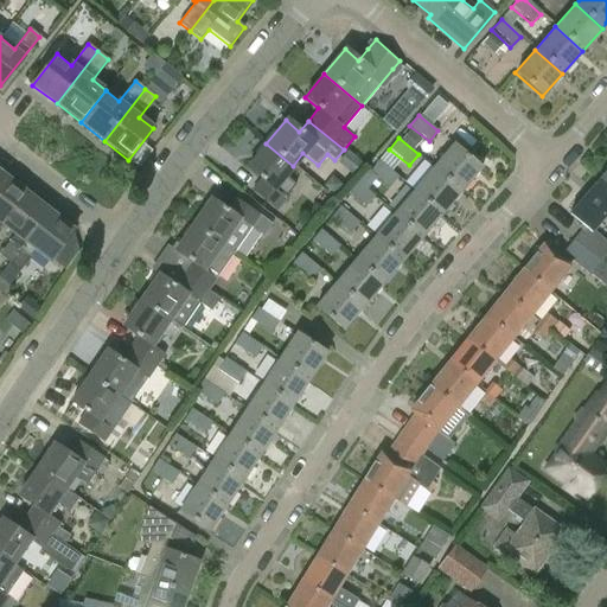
[(273,190),(293,166),(266,144),(246,167),(260,179),(250,191),(274,211),(283,199),(273,190)]
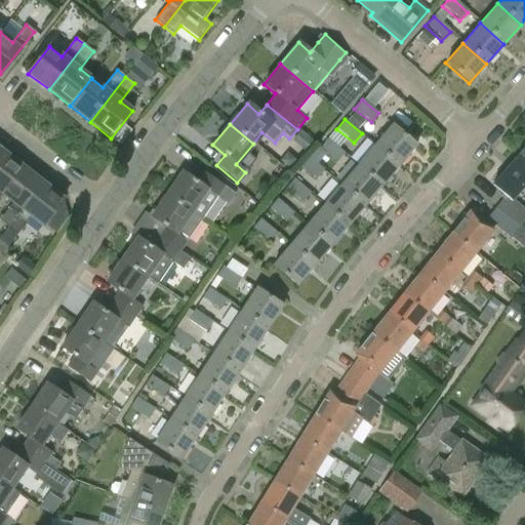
[(391,124),(373,145),(398,165),(415,146),(391,124)]
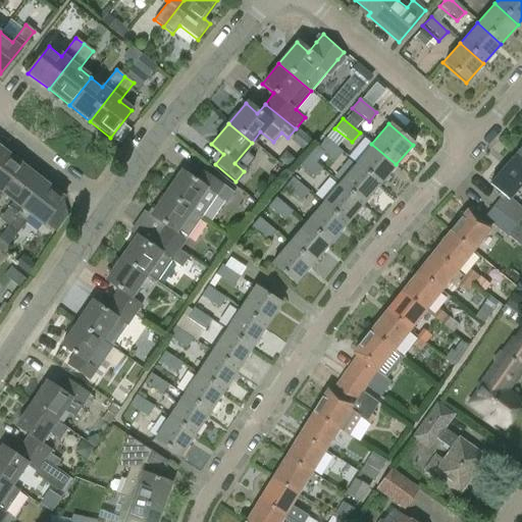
[(318,148),(334,162),(343,152),(326,139),(318,148)]
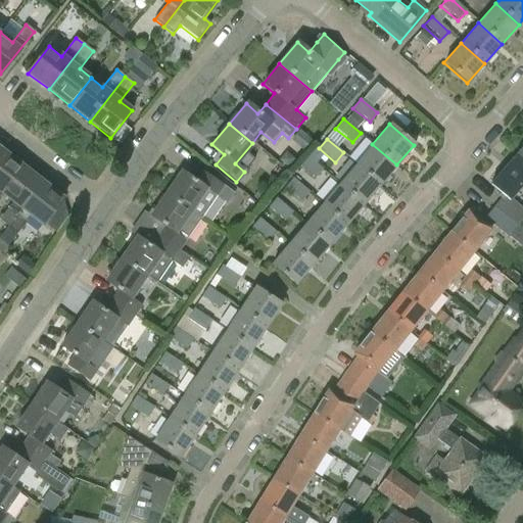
[(372,144),(354,163),(379,185),(396,164),(372,144)]
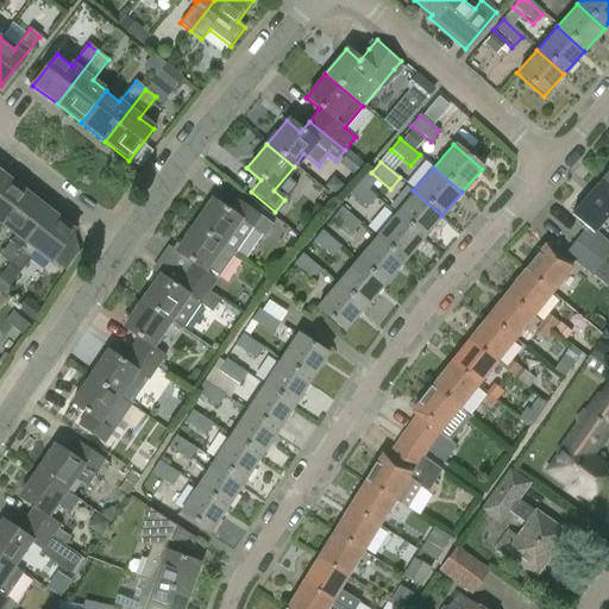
[(25,193),(1,175),(0,175),(0,224),(1,225),(25,193)]
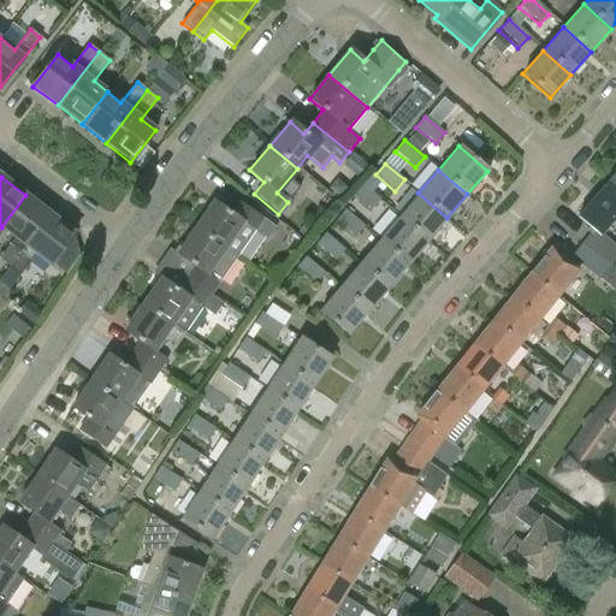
[(360,182),(359,183),(350,194),(371,211),(380,200),(360,182)]
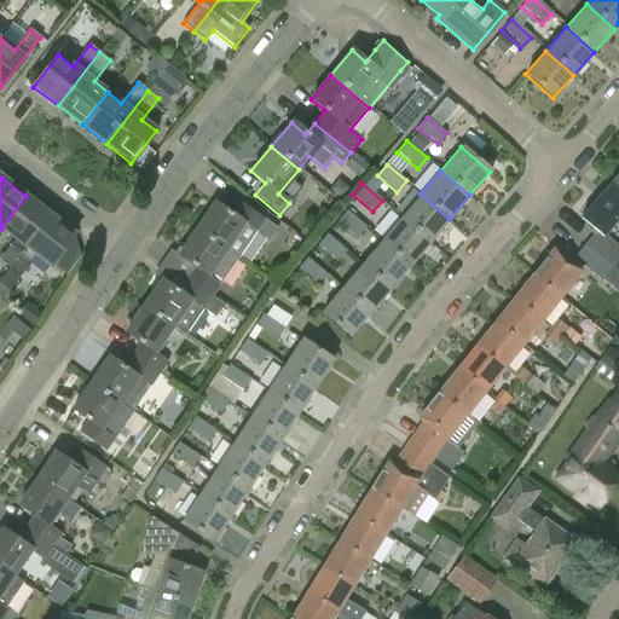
[(618,273),(618,247),(605,236),(618,218),(618,194),(609,185),(579,220),(590,230),(589,232),(593,236),(585,243),(613,268),(618,273)]
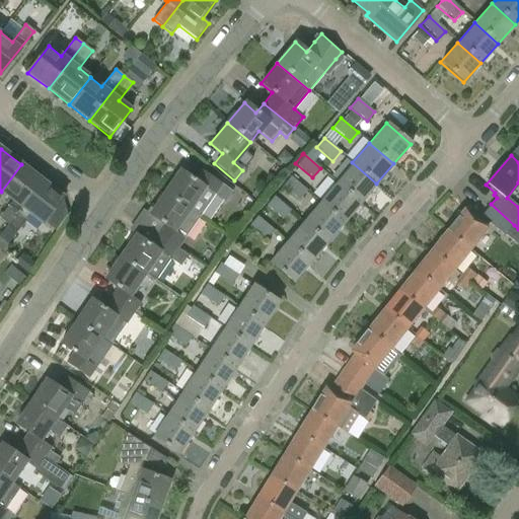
[(336,182),(360,204),(376,183),(352,162),(336,182)]
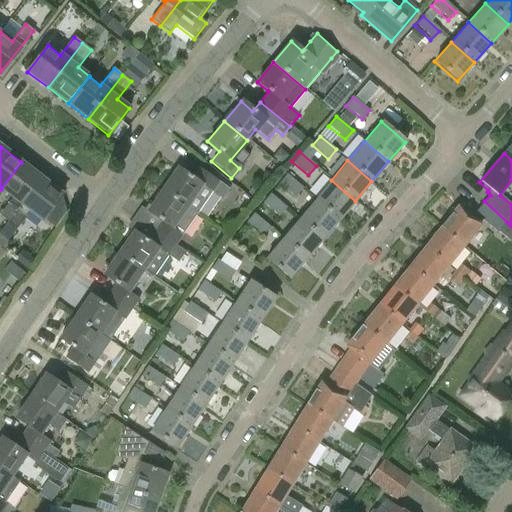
[(0,212),(0,216),(7,221),(41,178),(21,162),(1,189),(12,197),(0,212)]
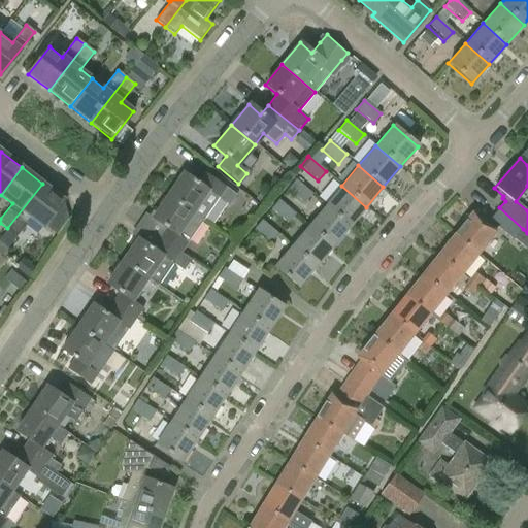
[(182,173),(166,197),(203,222),(219,198),(229,206),(236,195),(215,179),(215,180),(202,171),(195,182),(182,173)]
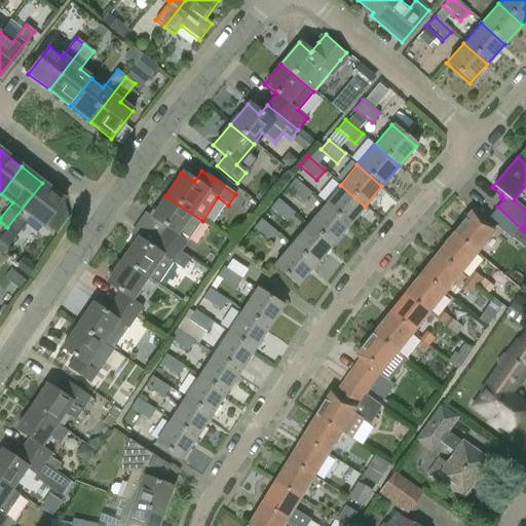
[(295,179),(294,180),(287,189),(303,202),(311,193),(295,179)]
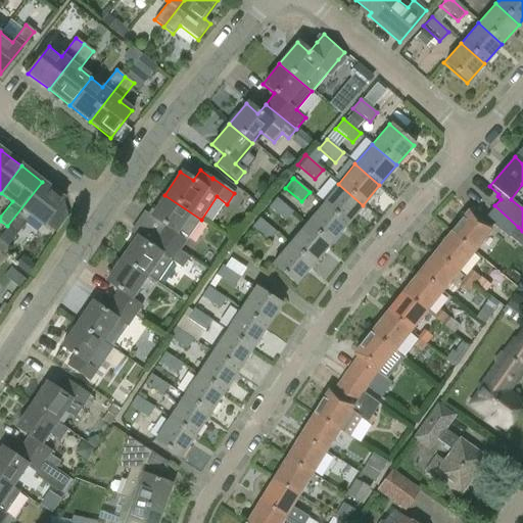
[(62,198),(42,182),(7,226),(0,234),(0,240),(6,245),(30,216),(41,225),(62,198)]
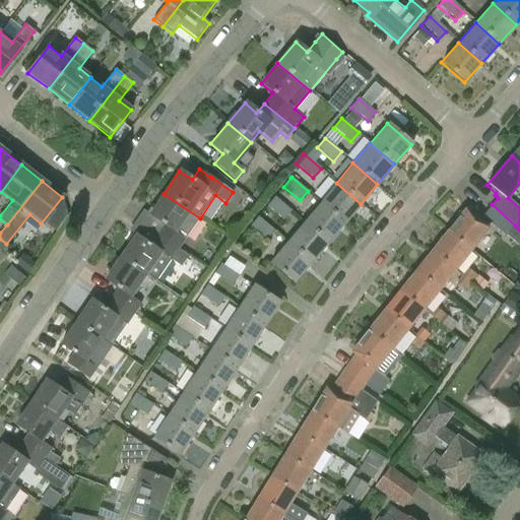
[(343,223),(361,204),(336,183),(319,202),(343,223)]
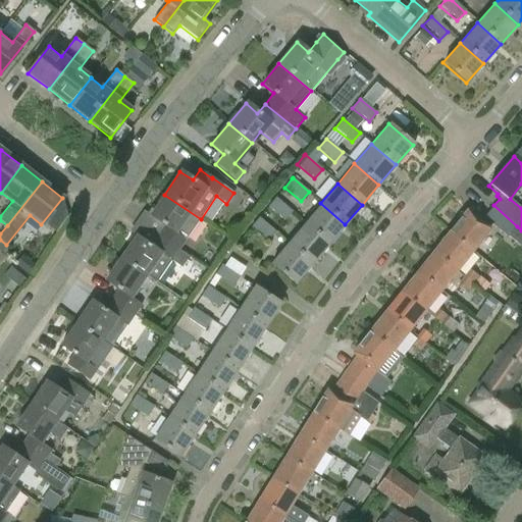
[(162,224),(155,235),(177,250),(185,241),(186,241),(201,219),(164,195),(149,215),(162,224)]
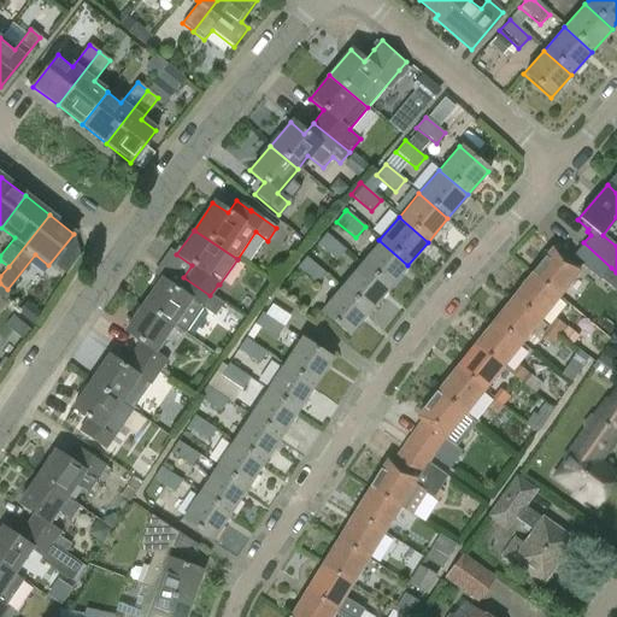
[(327,234),(317,245),(338,263),(346,250),(327,234)]
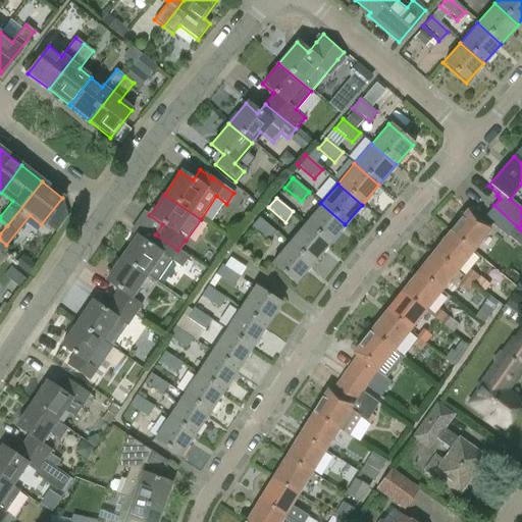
[(304,223),(328,245),(345,224),(320,203),(304,223)]
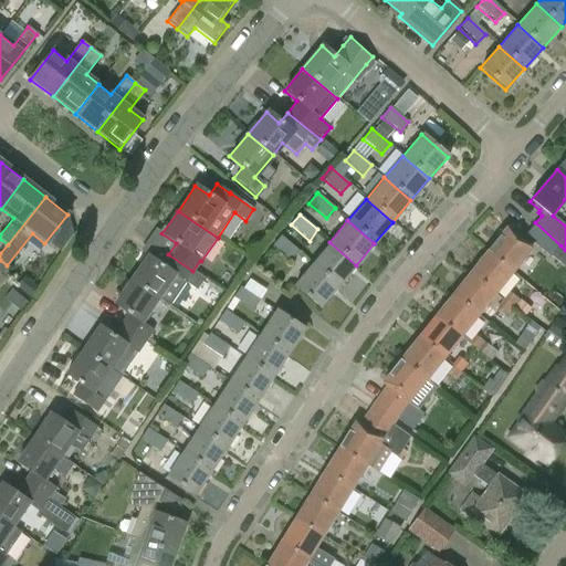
[(485,252),(486,253),(511,274),(530,250),(527,249),(532,243),(551,258),(561,245),(535,222),(524,237),(513,229),(510,233),(505,230),(499,239),(498,238),(485,252)]
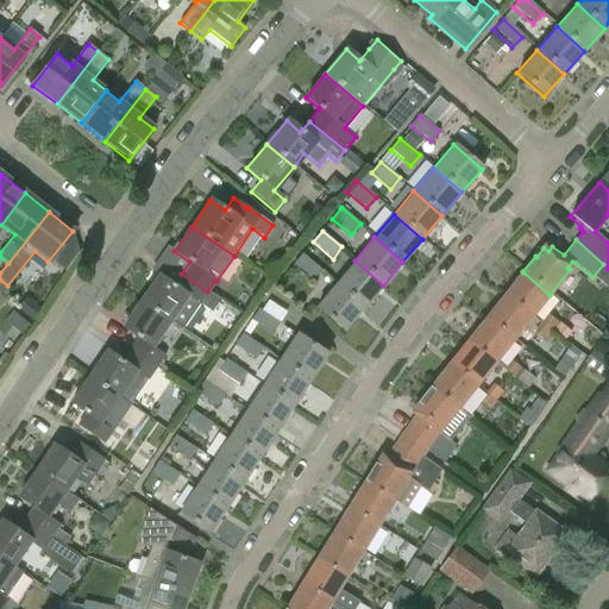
[(302,253),(293,265),(312,281),(321,270),(302,253)]
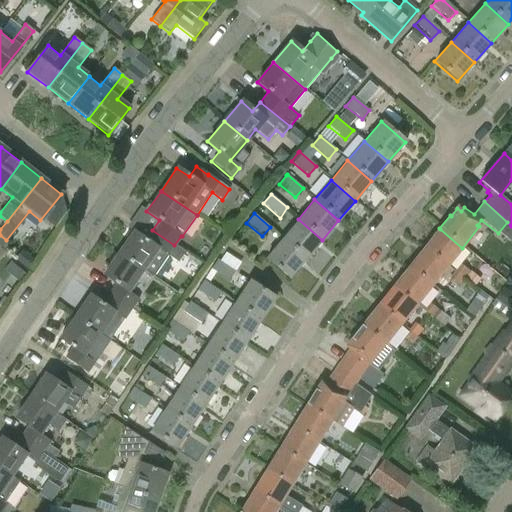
[(281,239),(305,259),(322,240),(298,219),(281,239)]
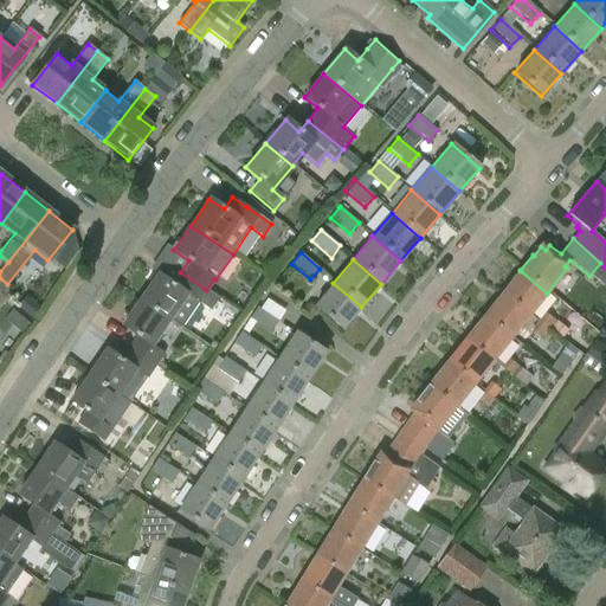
[(530,315),(547,294),(521,271),(502,295),(530,315)]
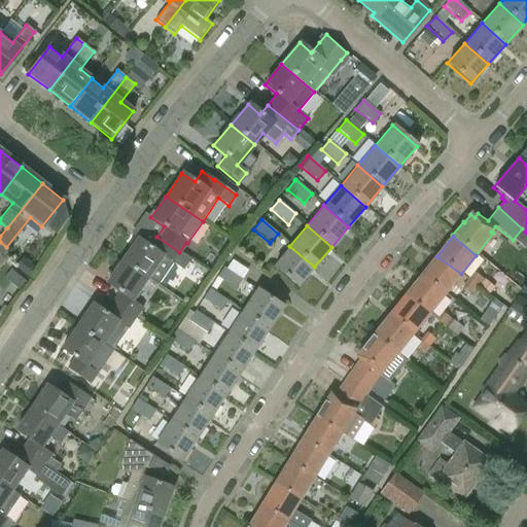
[(136,238),(120,260),(145,278),(156,285),(172,262),(182,270),(188,259),(179,252),(156,237),(149,247),(136,238)]
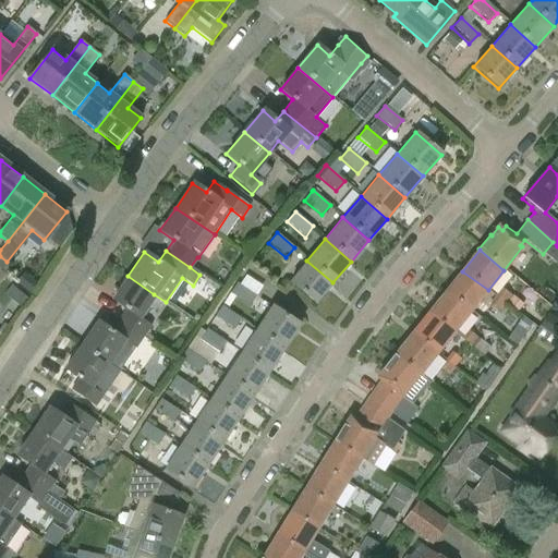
[(314,304),(332,282),(306,261),(288,282),(314,304)]
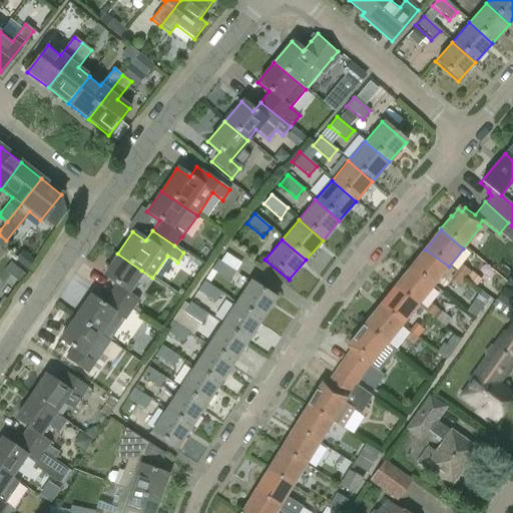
[(425,249),(410,269),(433,286),(449,267),(425,249)]
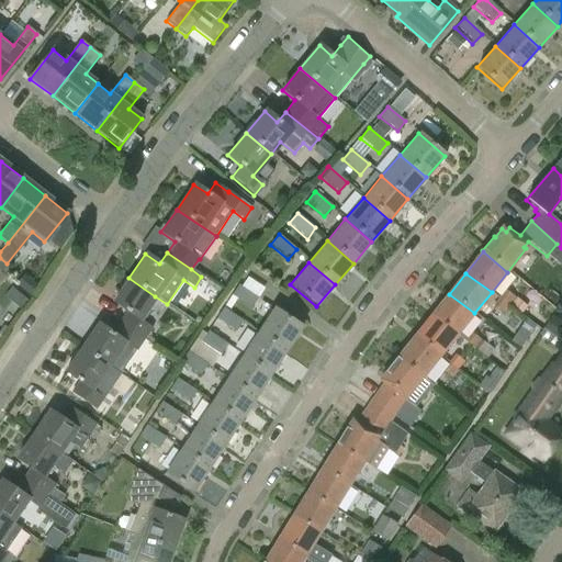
[(125,311),(117,323),(142,339),(149,328),(138,319),(155,296),(128,278),(112,302),(125,311)]
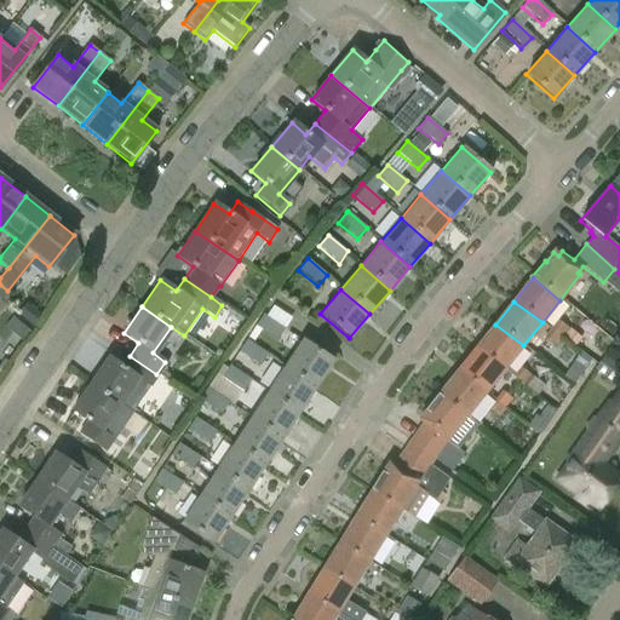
[(285,328),(263,315),(256,327),(277,342),(285,328)]
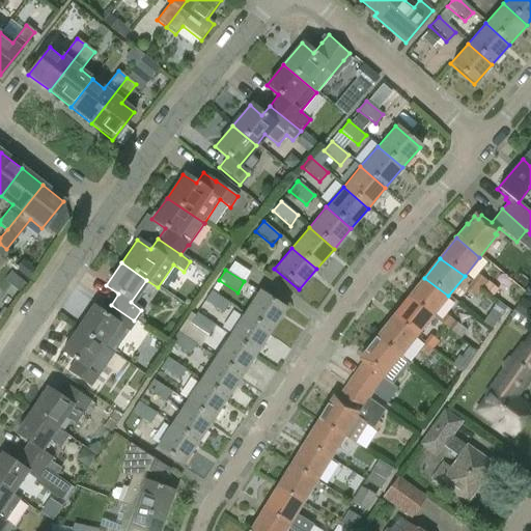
[(478,274),(472,281),(480,288),(486,281),(478,274)]
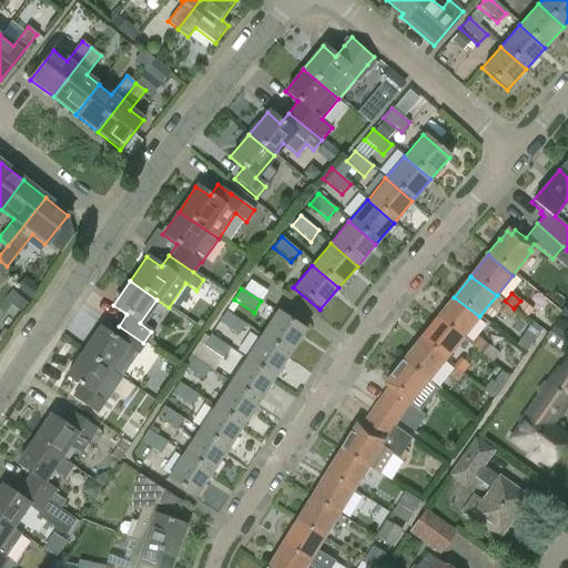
[(454,297),(436,318),(462,338),(479,316),(454,297)]
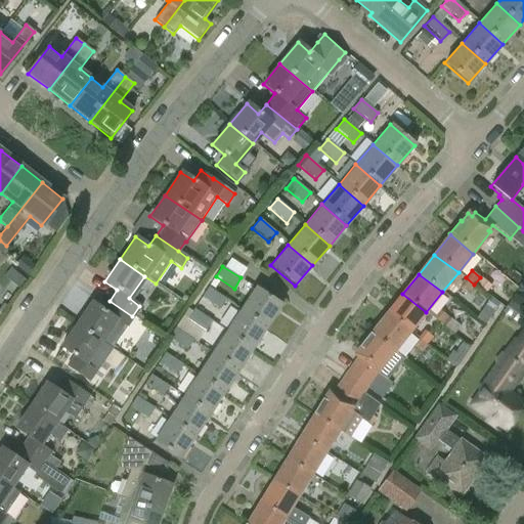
[(468,293),(474,285),(466,277),(459,286),(468,293)]
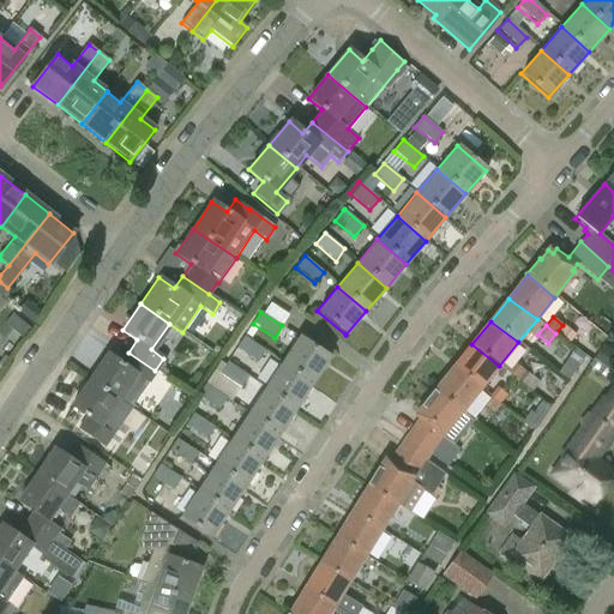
[(258,363),(265,351),(245,337),(236,349),(258,363)]
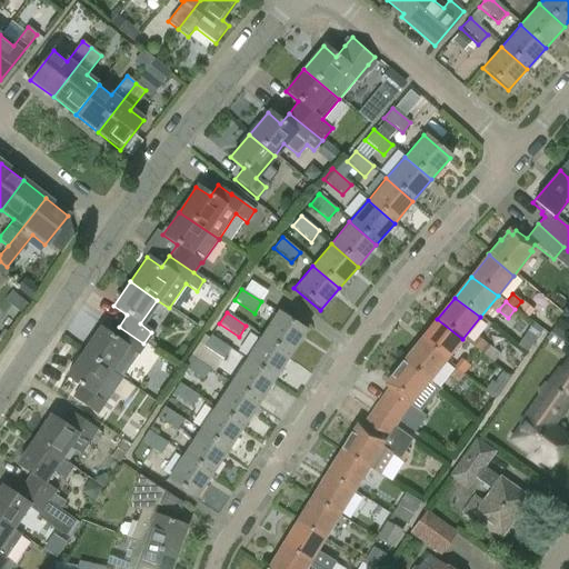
[(260,336),(289,355),(305,331),(276,312),(260,336)]
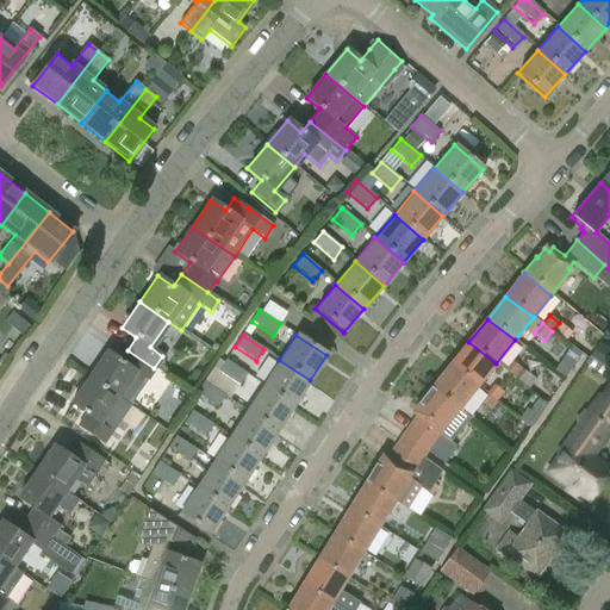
[(468,342),(450,366),(478,386),(496,363),(468,342)]
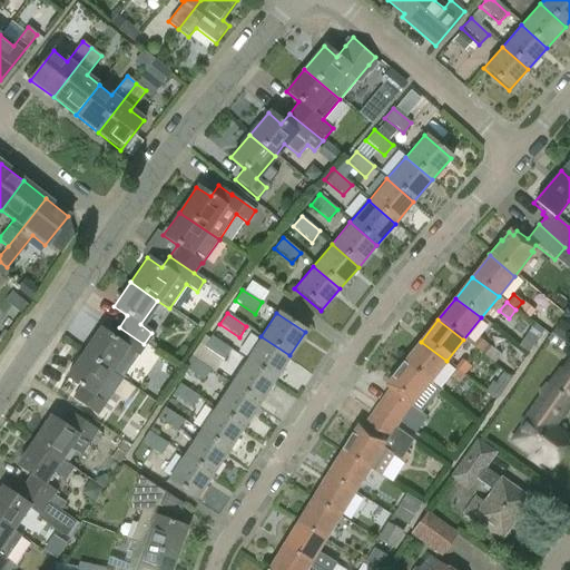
[(97,330),(81,353),(108,371),(124,349),(136,356),(144,344),(119,327),(111,338),(97,330)]
